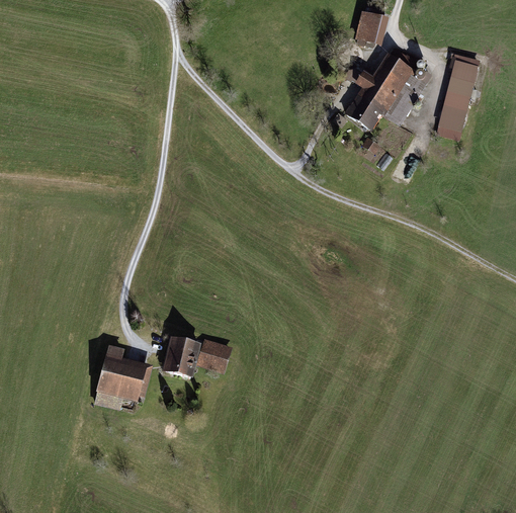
[(380,15),(363,11),(356,36),(373,40),(380,15)]
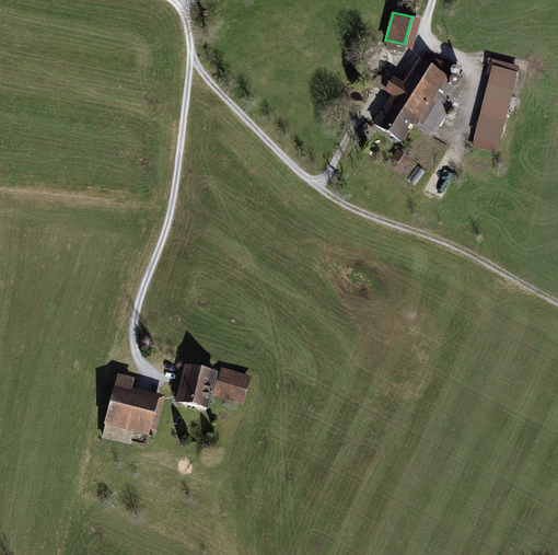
[(429,54),(423,50),(419,58),(418,57),(402,83),(394,79),(393,79),(382,72),(376,69),(370,80),(376,83),(378,82),(387,88),(388,87),(388,88),(396,92),(383,112),(380,110),(378,114),(376,113),(372,119),(398,136),(409,118),(429,130),(450,96),(438,89),(444,78),(445,76),(443,74),(448,67),(436,59),(438,57),(430,53),(429,54)]
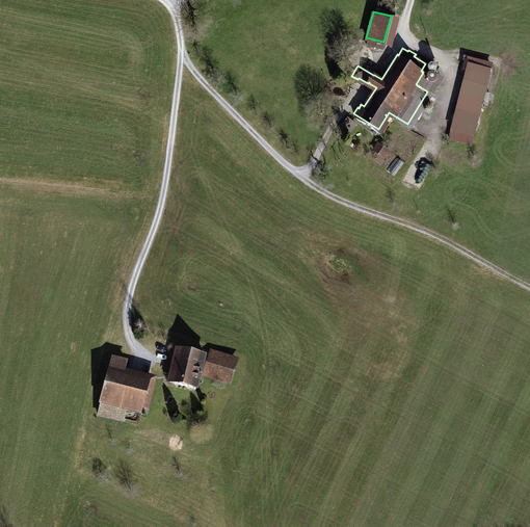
[(469,56),(466,66),(485,70),(487,61),(469,56)]
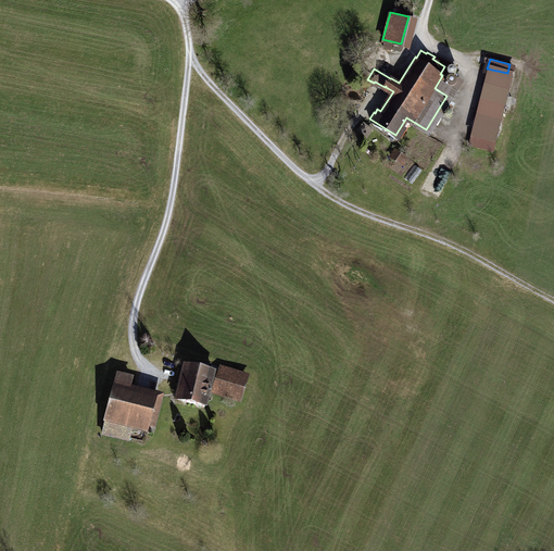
[(507,73),(487,69),(471,130),(492,136),(507,73)]
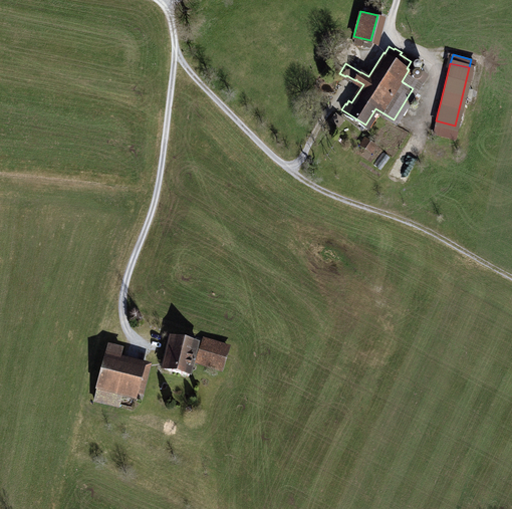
[(419,78),(408,71),(402,81),(413,88),(419,78)]
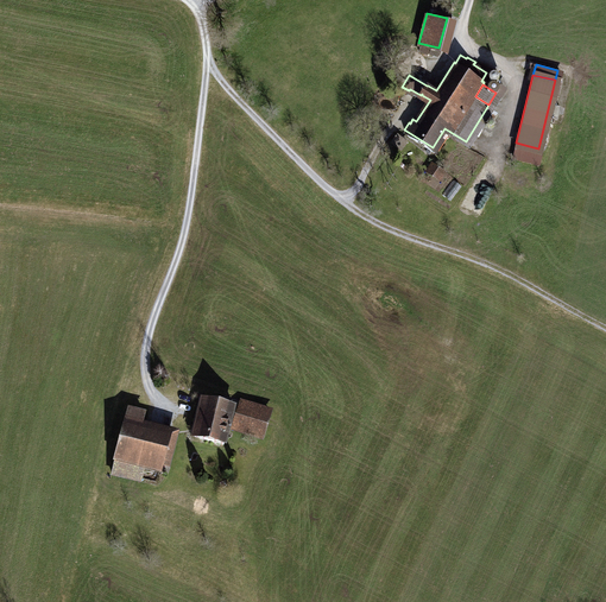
[(406,138),(395,128),(387,138),(399,146),(406,138)]
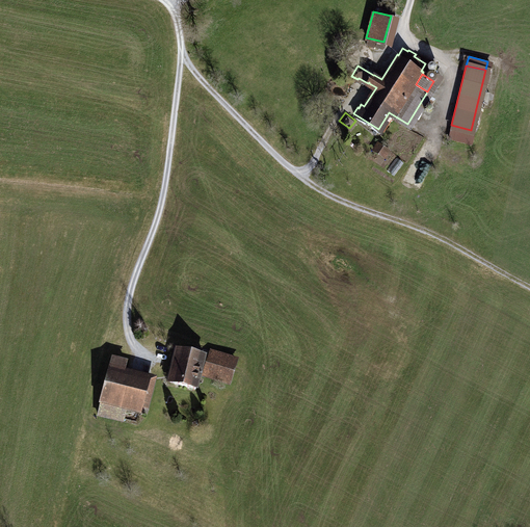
[(386,148),(376,140),(372,145),(382,152),(386,148)]
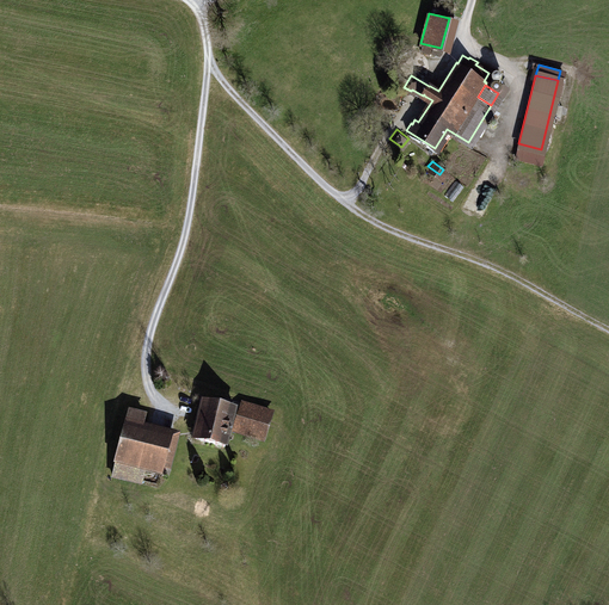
[(232,402),(203,395),(194,434),(222,442),(232,402)]
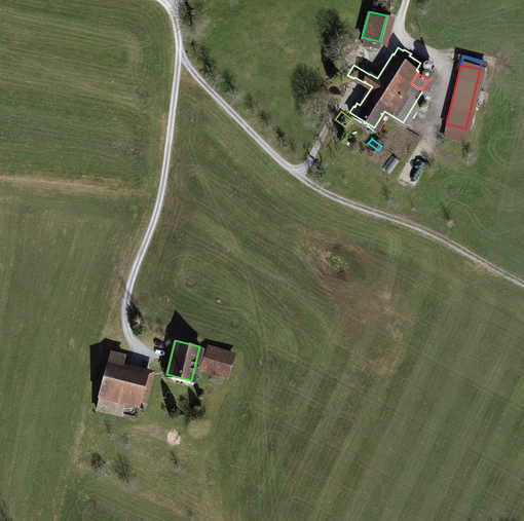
[(231,352),(207,345),(200,364),(225,372),(231,352)]
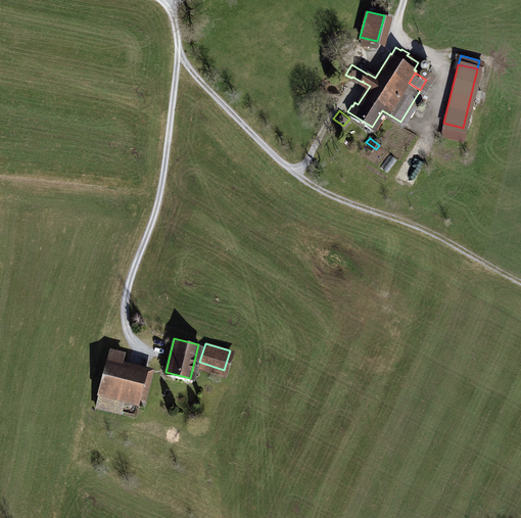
[(122,350),(109,347),(99,386),(123,392),(136,396),(143,370),(117,364),(122,350)]
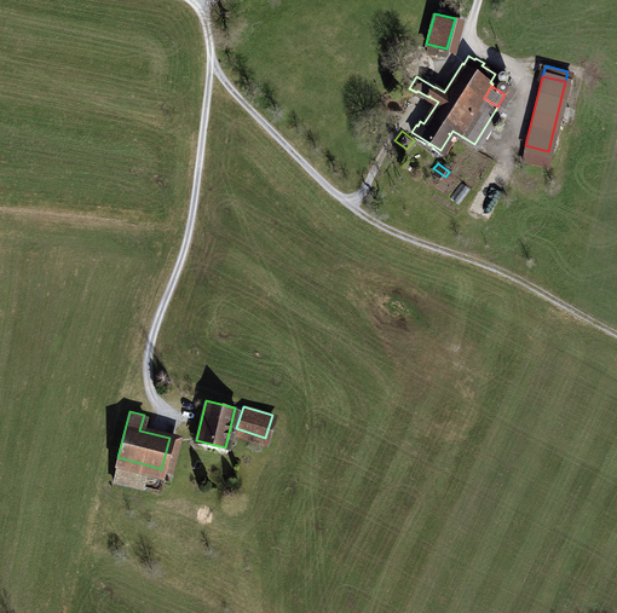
[(145,464),(117,457),(111,476),(140,484),(145,464)]
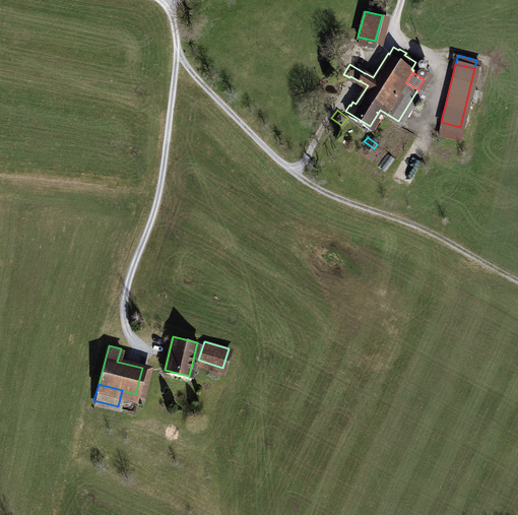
All buildings are outlined.
